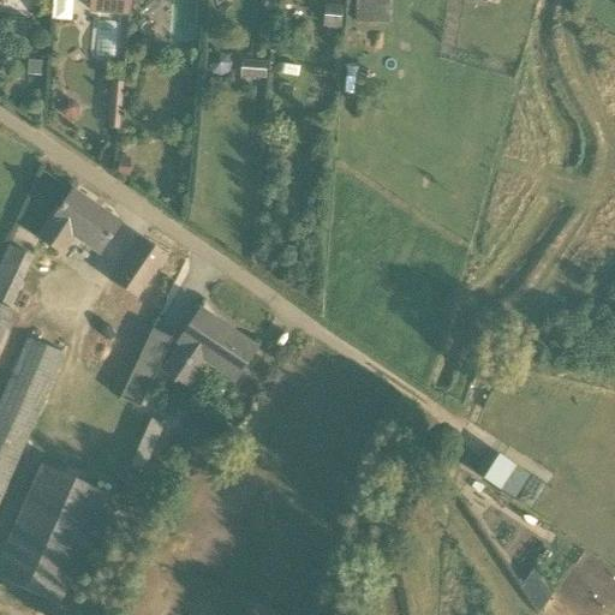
[(52,0),(51,21),(53,21),(71,22),(72,0),(52,0)]
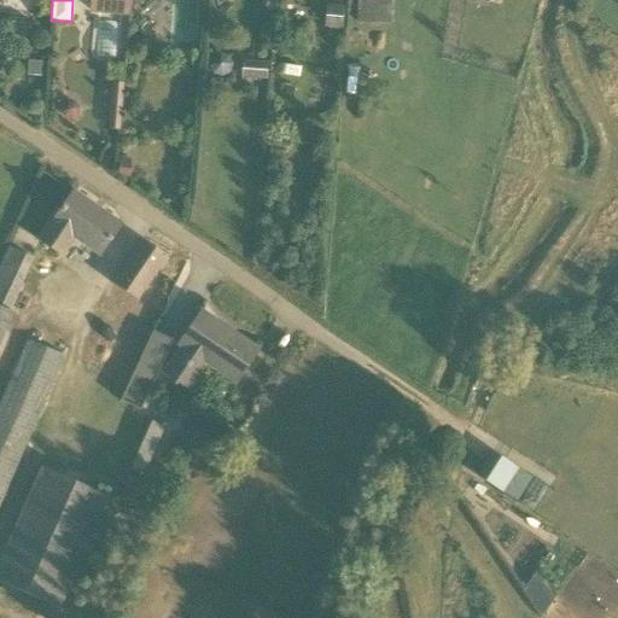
[(91,0),(91,11),(129,15),(129,0),(91,0)]
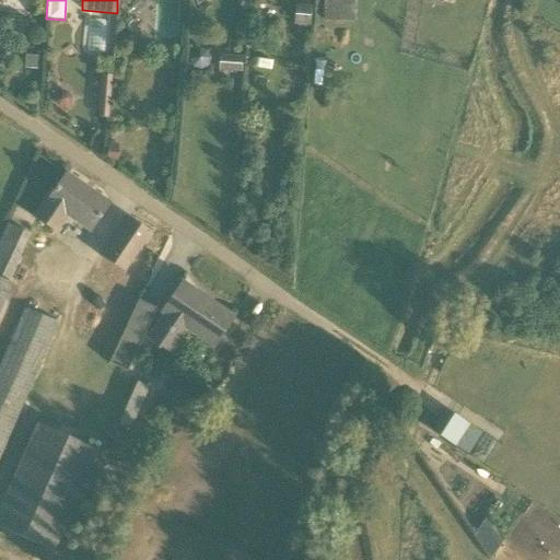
[(321,0),(321,21),(356,22),(356,0),(321,0)]
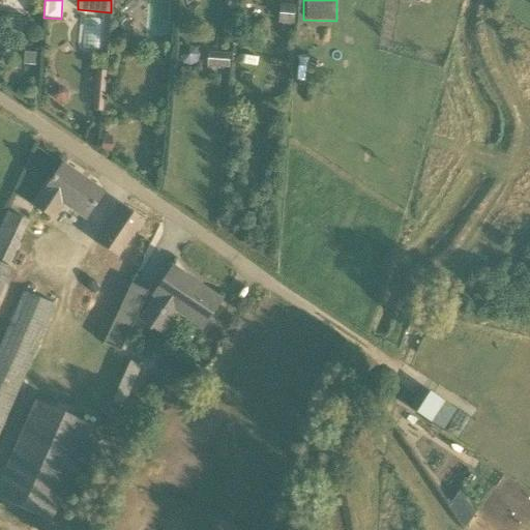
[(281,5),(280,24),(293,24),(294,6),(281,5)]
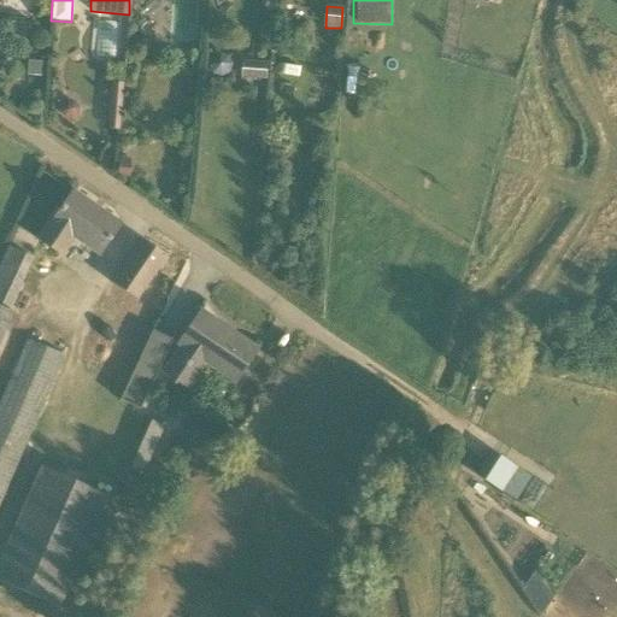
[(28,63),(28,76),(41,76),(42,63),(28,63)]
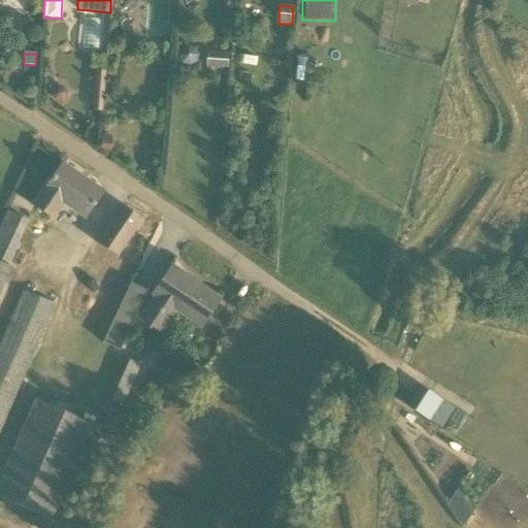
[(204,68),(219,69),(227,69),(228,55),(215,54),(205,54),(204,68)]
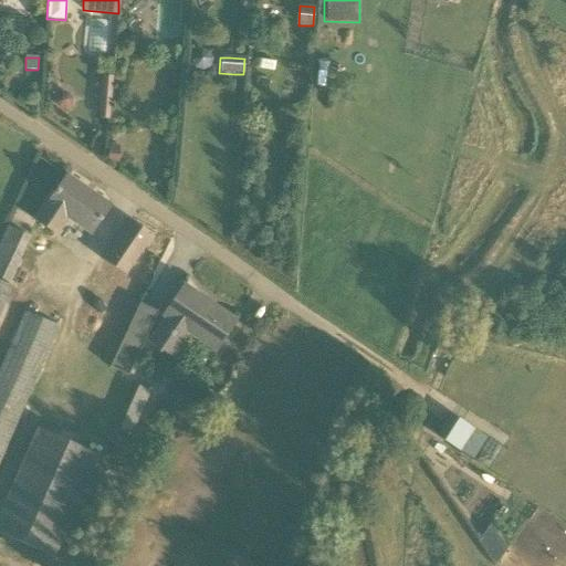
[(103,75),(100,118),(111,119),(114,76),(103,75)]
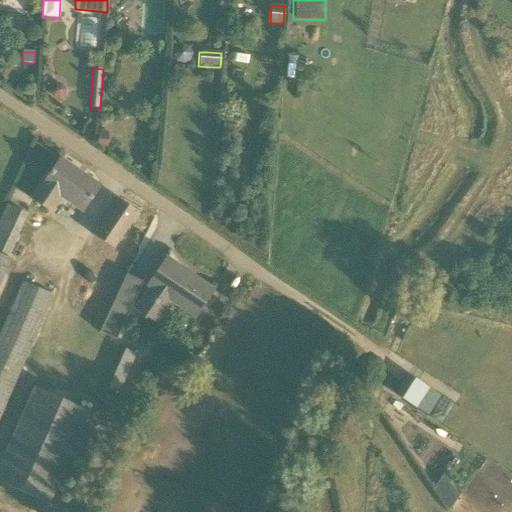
[(50,88),(50,94),(53,98),(61,99),(65,96),(66,90),(63,86),(55,85),(50,88)]
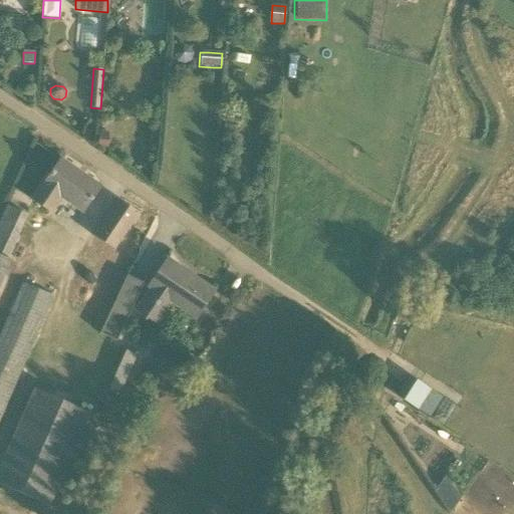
[(98,133),(97,148),(108,149),(109,134),(98,133)]
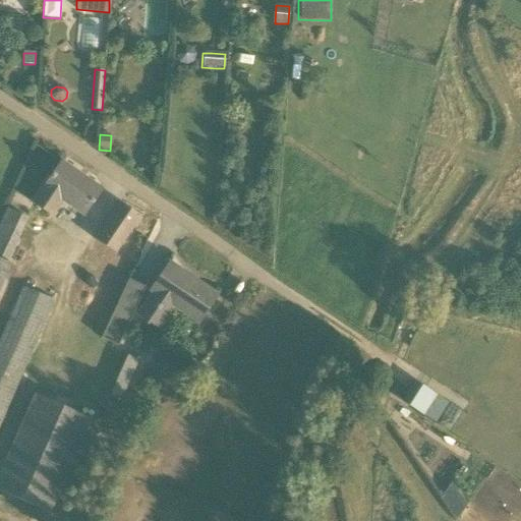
[(60,162),(33,204),(52,217),(62,200),(84,216),(102,190),(60,162)]
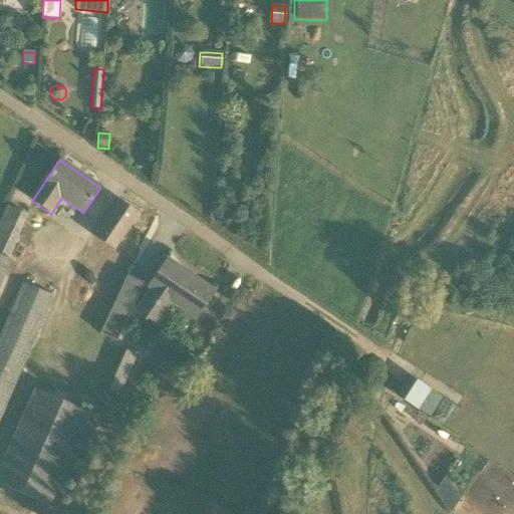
[(118,200),(93,237),(114,250),(139,214),(118,200)]
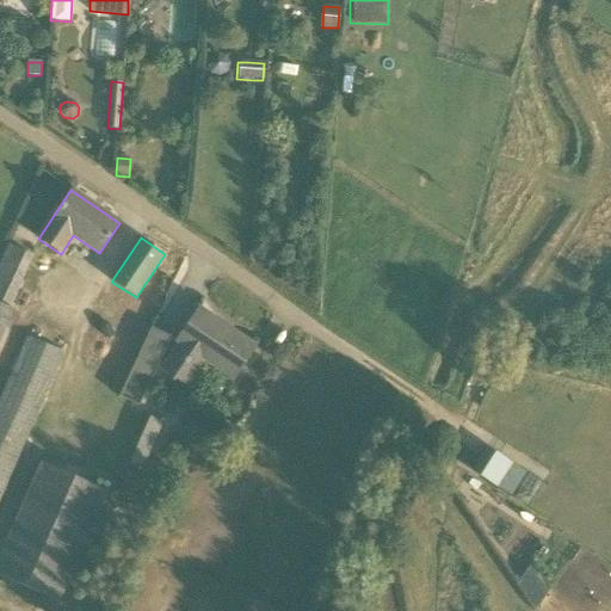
[(0,304),(0,334),(12,310),(7,308),(0,304)]
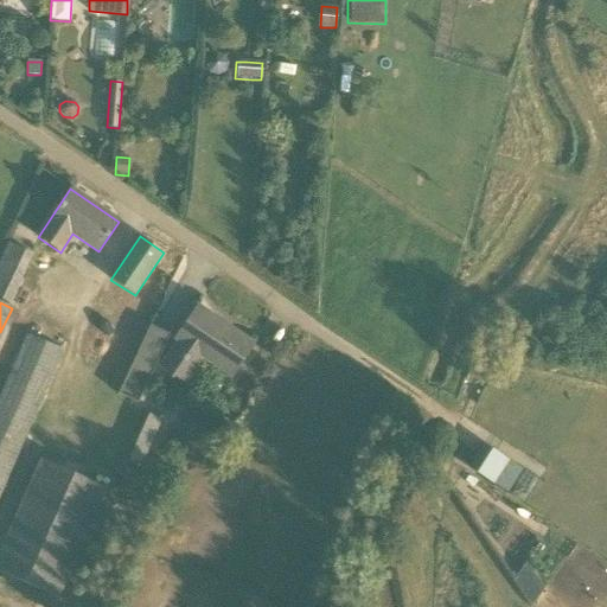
[(253,344),(197,307),(176,339),(179,340),(161,366),(185,382),(203,357),(231,376),(253,344)]
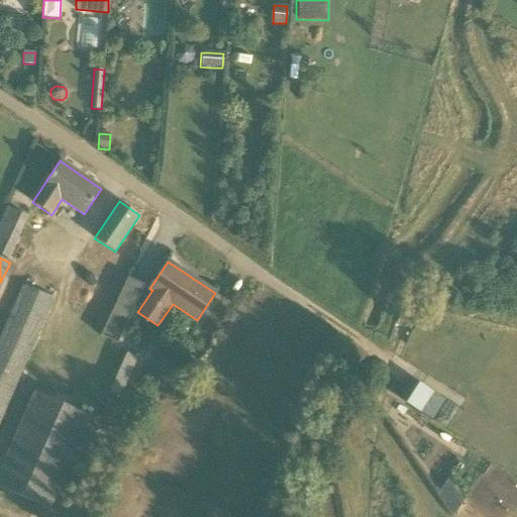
[(0,333),(0,422),(55,299),(21,285),(0,333)]
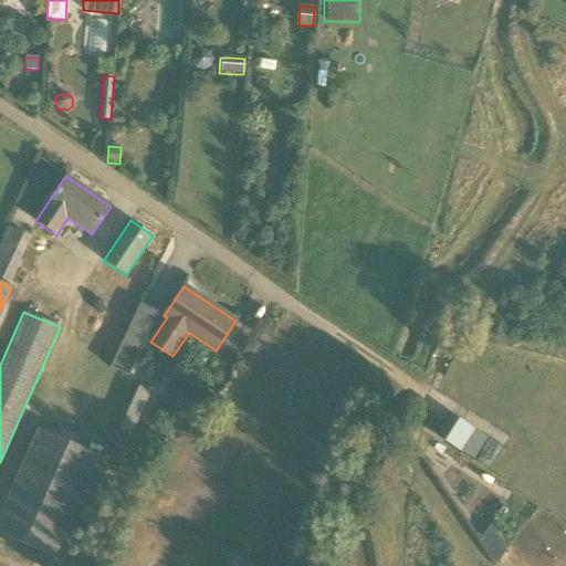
[(128,376),(147,336),(129,328),(128,327),(111,368),(128,376)]
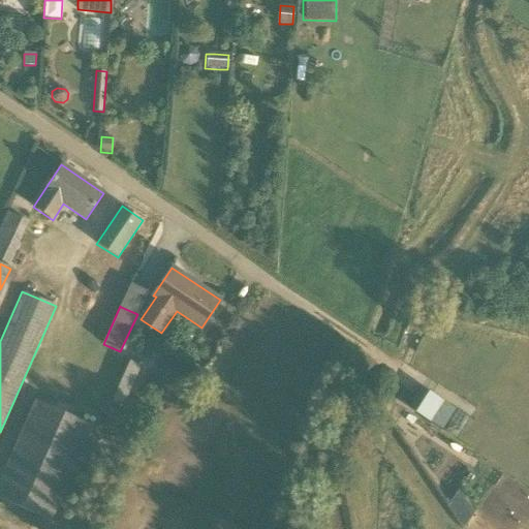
[(125,403),(141,364),(130,360),(115,399),(125,403)]
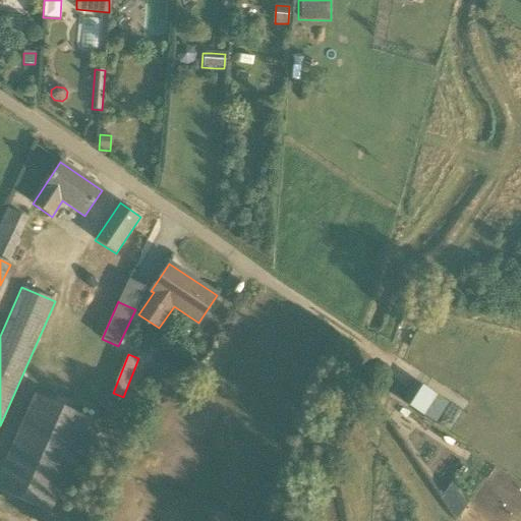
[(437,424),(451,404),(416,382),(403,402),(437,424)]
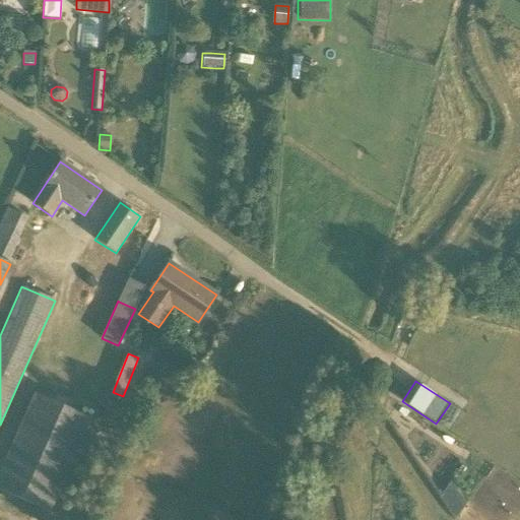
[(0,491),(49,512),(90,418),(35,394),(0,471),(0,491)]
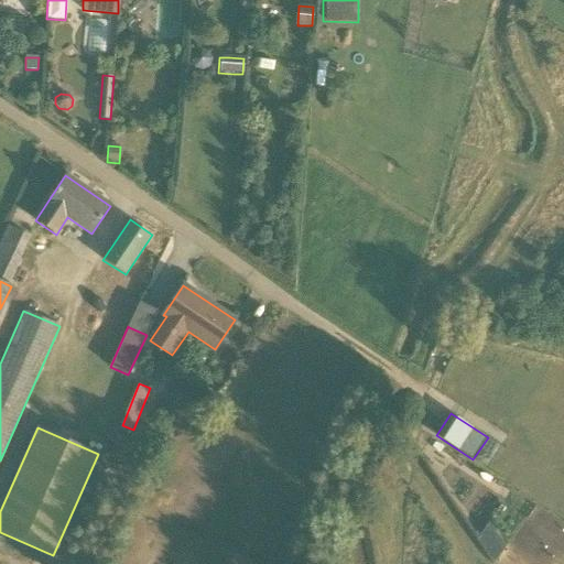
[(490,525),(477,540),(496,563),(507,549),(490,525)]
